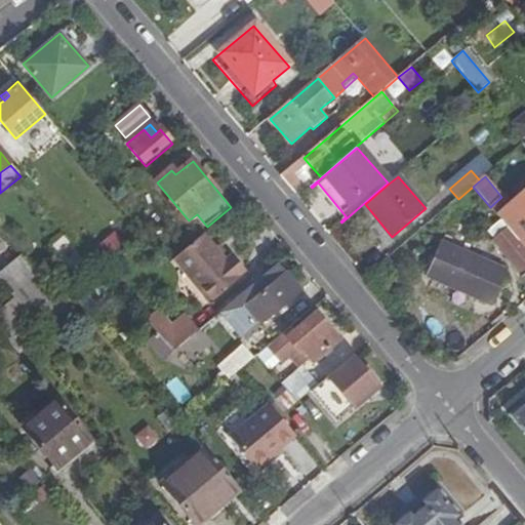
[(341,223),(341,224),(365,204),(389,184),(388,183),(341,223)]
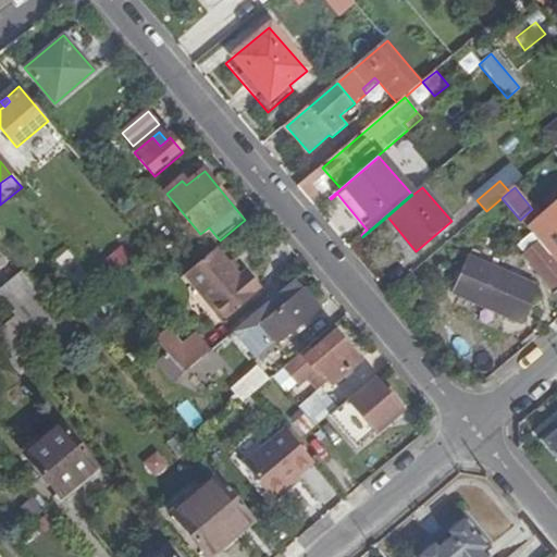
[(556,203),(529,230),(542,245),(556,262),(556,203)]
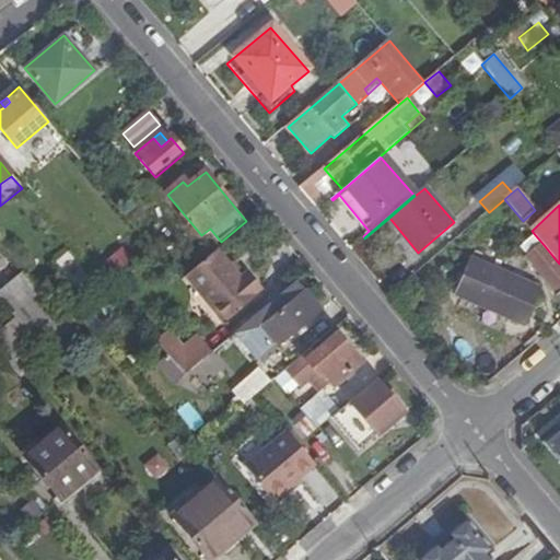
[(559,293),(559,264),(545,246),(531,259),(559,293)]
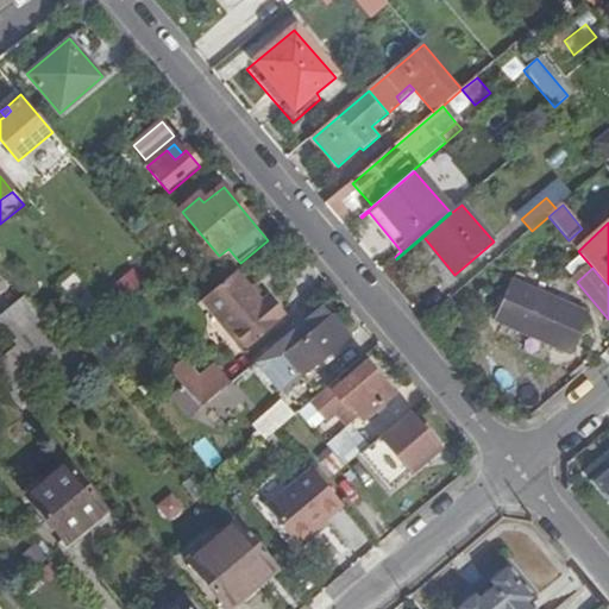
[(237,272),(203,300),(246,351),(280,322),(278,321),(286,314),(271,297),(263,303),(237,272)]
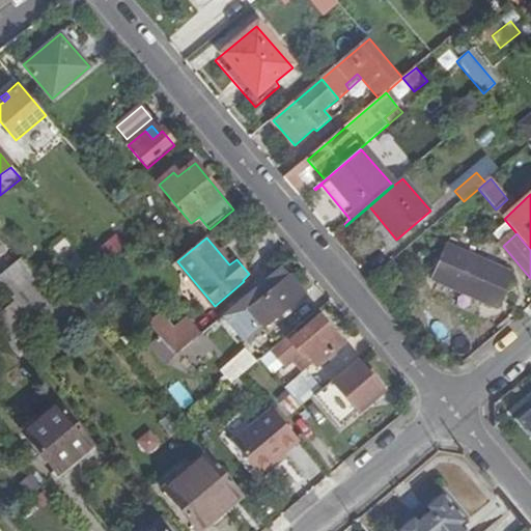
[(71,273),(84,264),(68,241),(55,250),(71,273)]
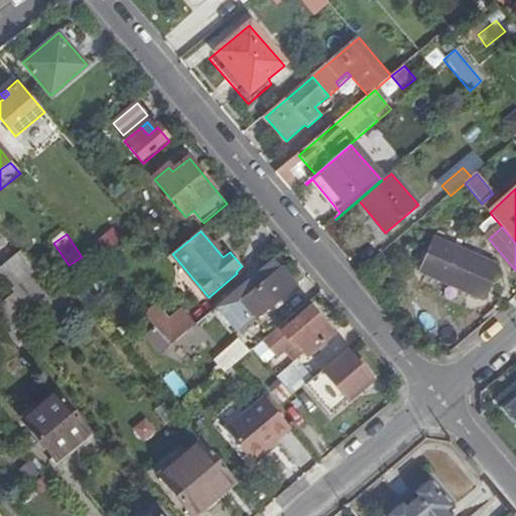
[(498,269),(436,241),(422,273),(483,301),(498,269)]
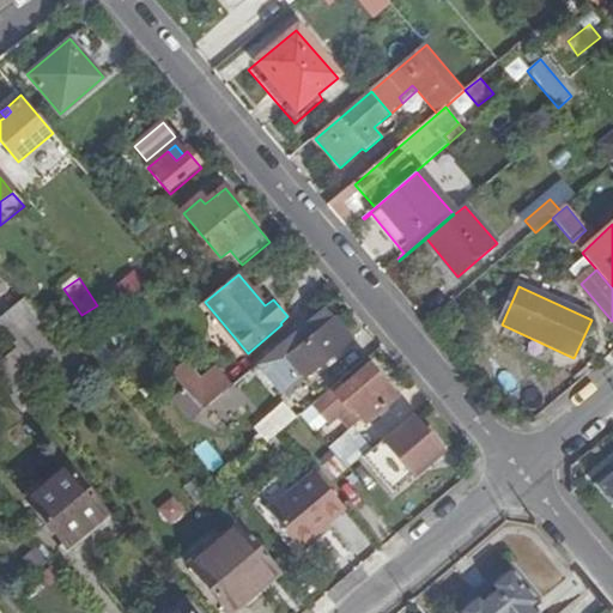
[(42,316),(30,302),(1,326),(13,341),(42,316)]
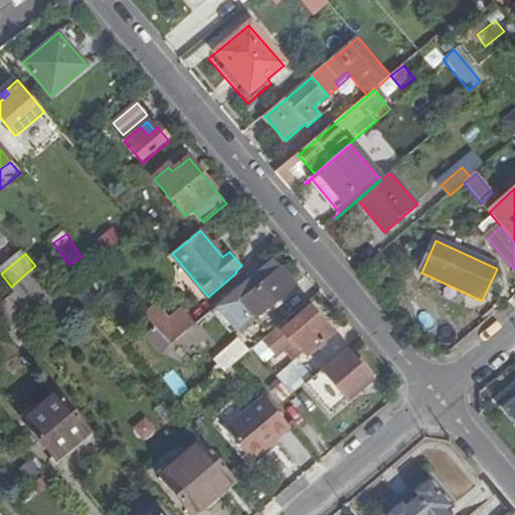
[(35,266),(11,287),(16,294),(0,307),(0,313),(14,330),(17,327),(41,307),(58,293),(35,266)]
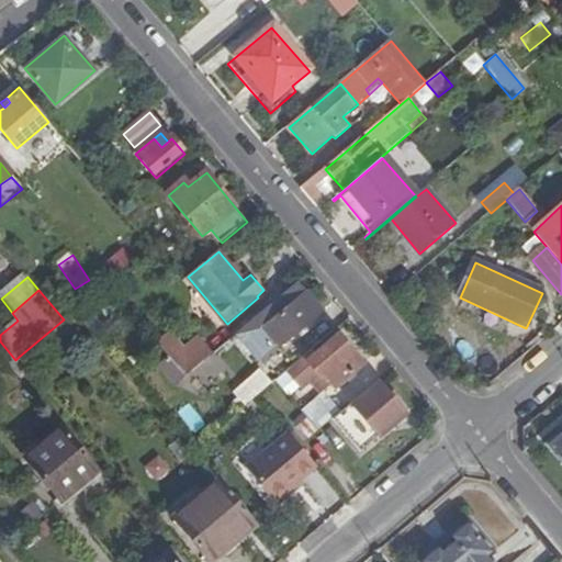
[(263,327),(280,347),(304,326),(322,311),(306,292),(263,327)]
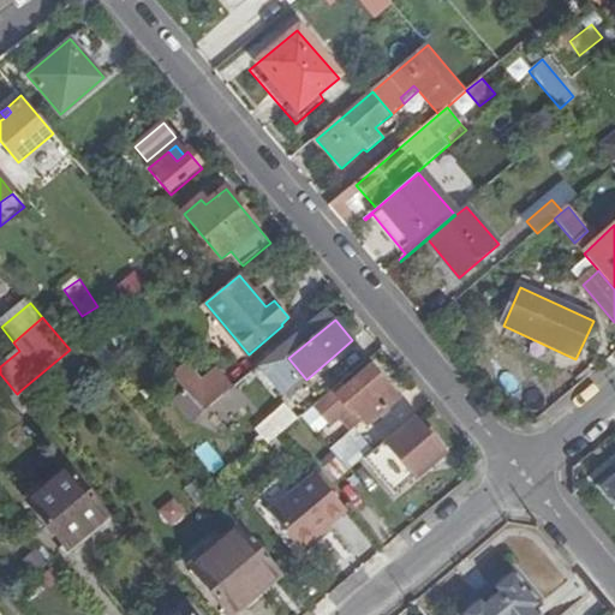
[(333,357),(306,380),(310,384),(336,362),(333,357)]
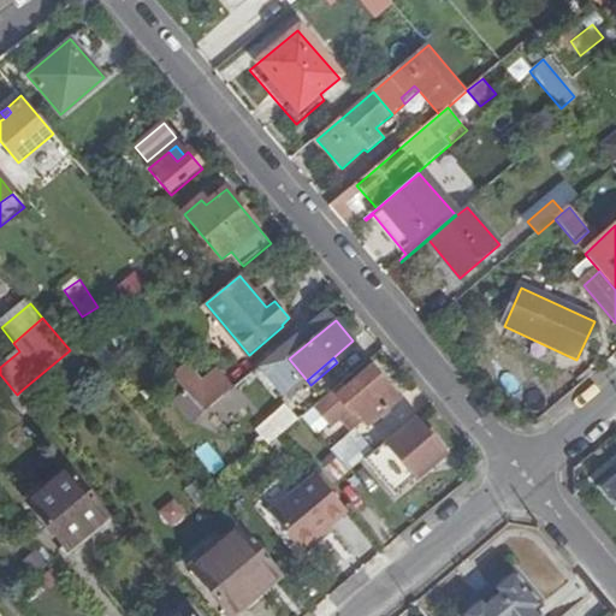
[(184,361),(170,373),(203,413),(234,388),(217,368),(201,381),(184,361)]
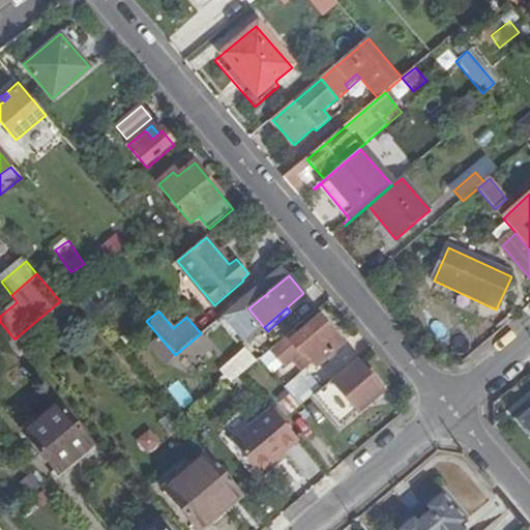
[(300,334),(296,329),(285,339),(270,351),(280,362),(283,366),(293,358),(304,371),(313,363),(315,366),(342,343),(321,318),(300,334)]
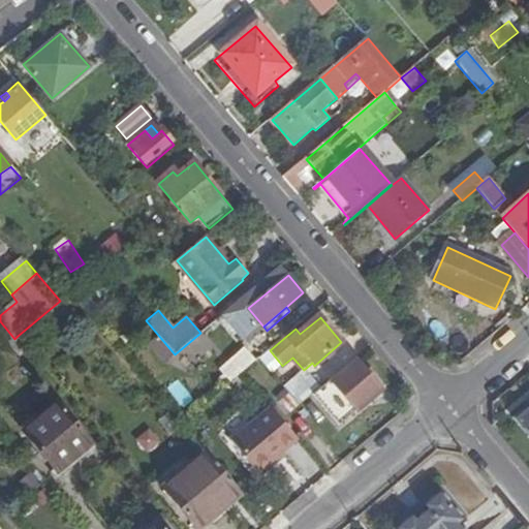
[(242,373),(257,361),(246,347),(221,369),(232,382),(242,373)]
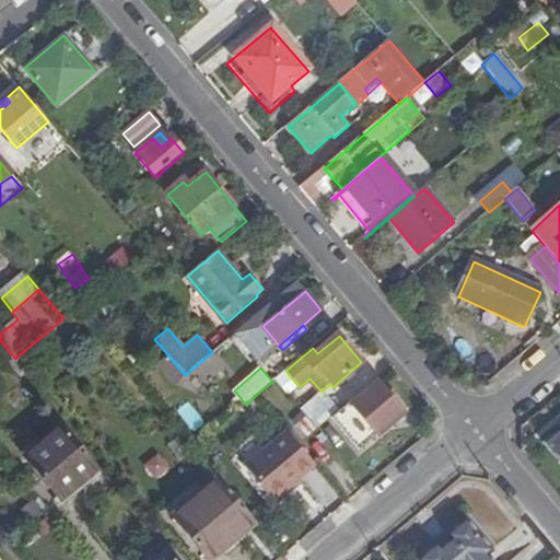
[(295,383),(286,371),(275,380),(284,392),(295,383)]
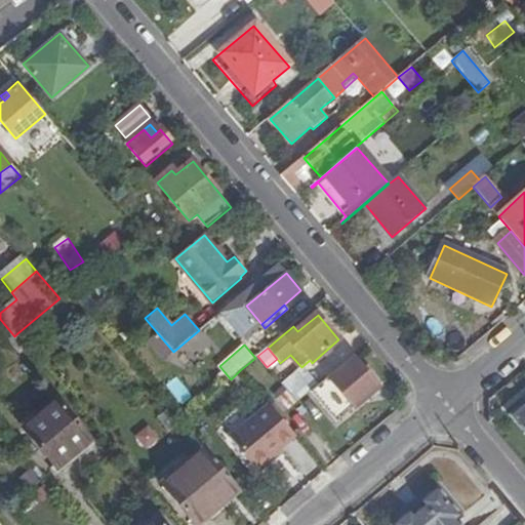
[(339,420),(363,402),(362,400),(365,397),(367,398),(379,388),(354,359),(331,379),(328,377),(314,391),(339,420)]
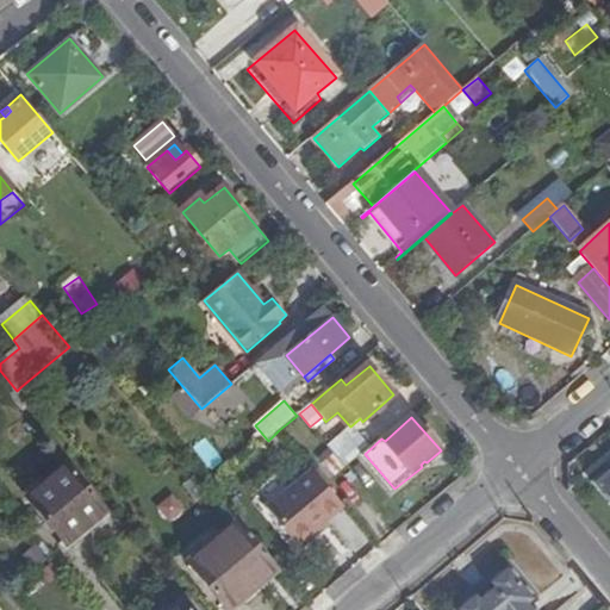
[(368,449),(350,427),(327,446),(346,468),(368,449)]
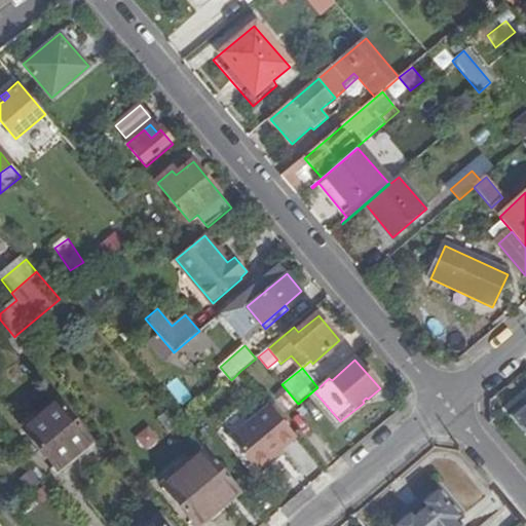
[(176,377),(165,385),(181,406),(192,398),(176,377)]
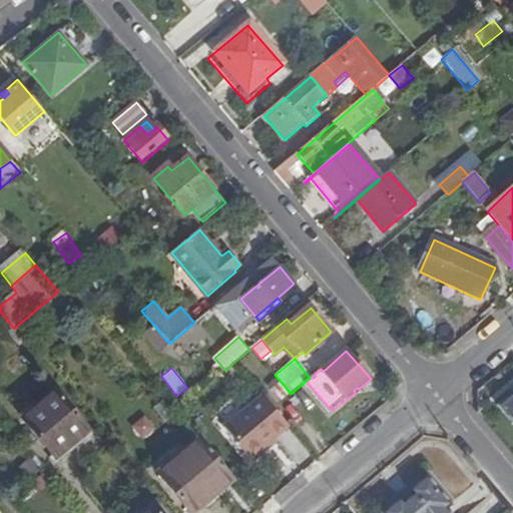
[(91,432),(57,392),(23,420),(57,460),(91,432)]
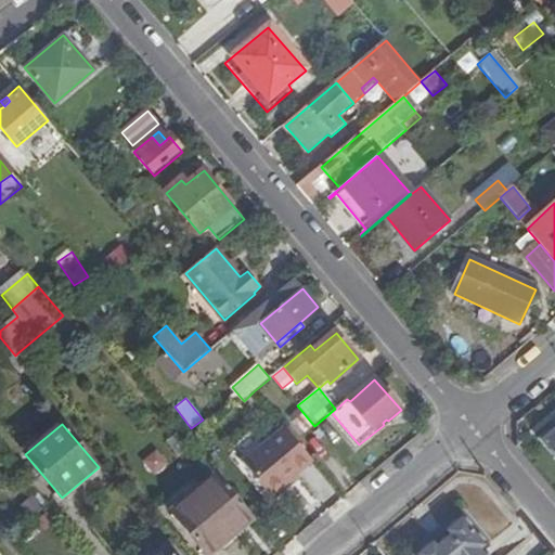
[(554,428),(542,440),(554,455),(554,428)]
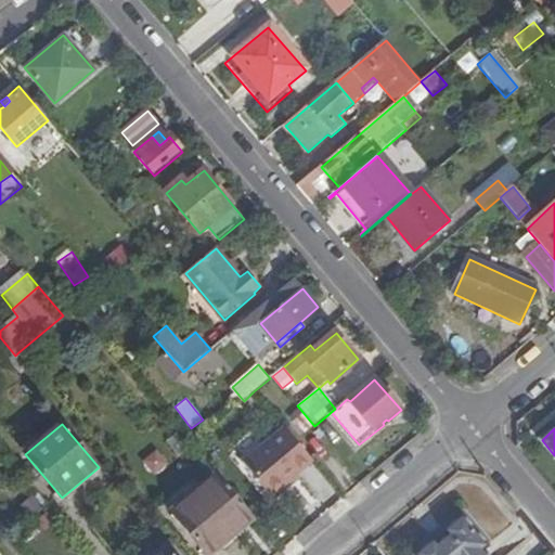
[(271,498),(313,463),(285,429),(244,464),(271,498)]
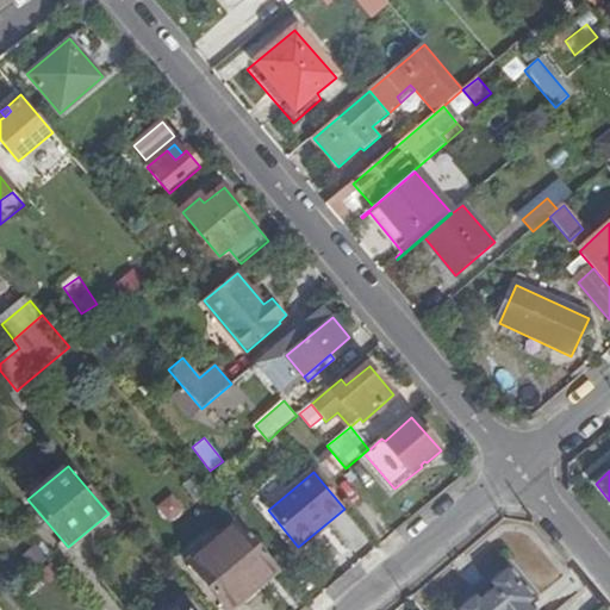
[(200,500),(212,491),(211,487),(198,474),(187,484),(200,500)]
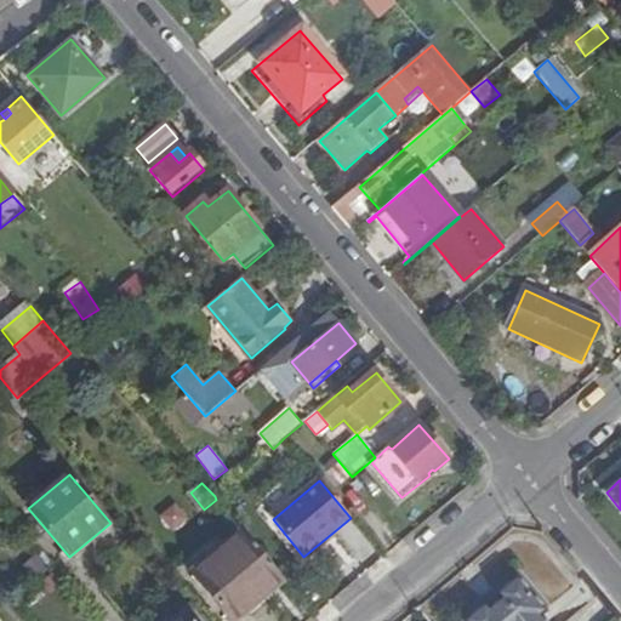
[(234,620),(238,620),(285,581),(244,533),(195,574),(234,620)]
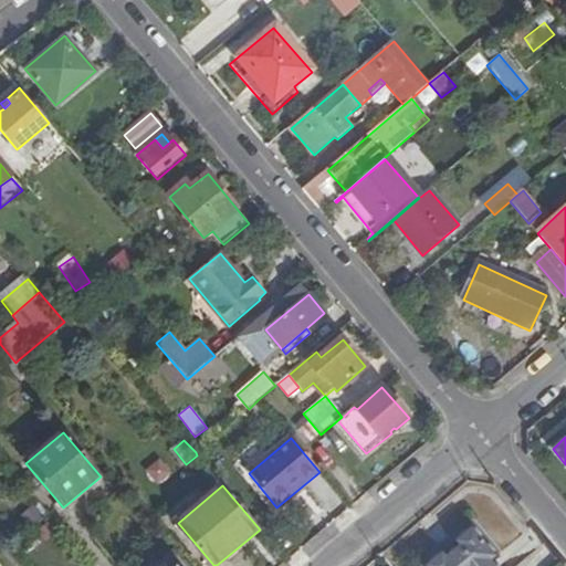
[(488,565),(490,565),(463,533),(450,543),(453,547),(443,557),(439,553),(422,565),(488,565)]
